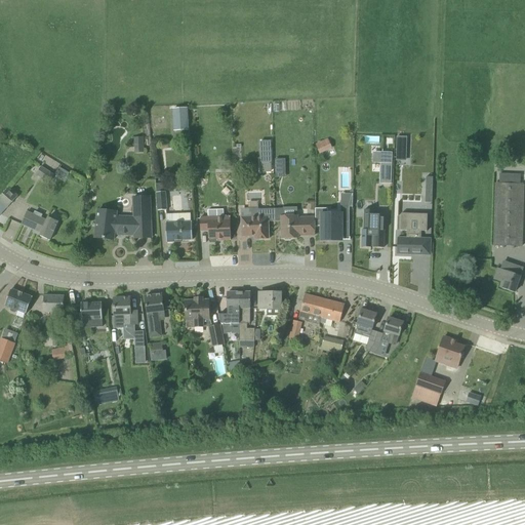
[(188,108),(172,109),(173,131),(189,130),(188,108)]
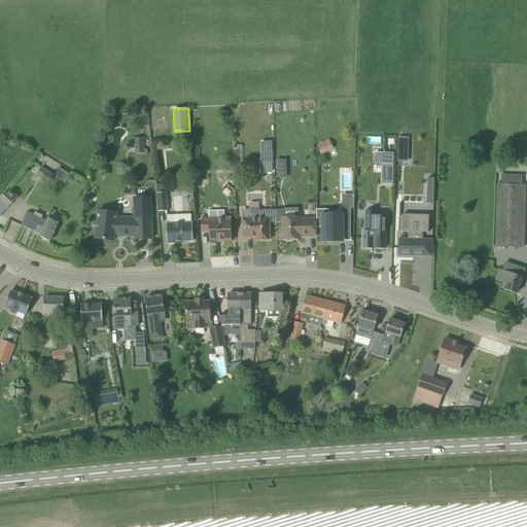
[(143,137),(134,138),(135,153),(144,152),(143,137)]
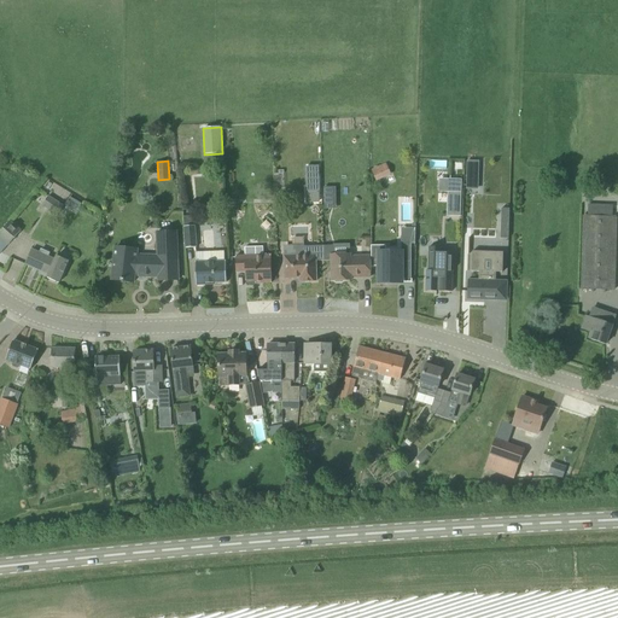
[(467,162),(466,190),(478,190),(479,162),(467,162)]
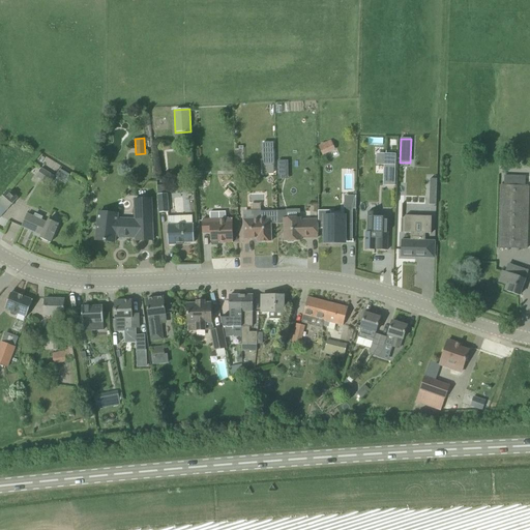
[(155,160),(164,160),(164,143),(154,143),(155,160)]
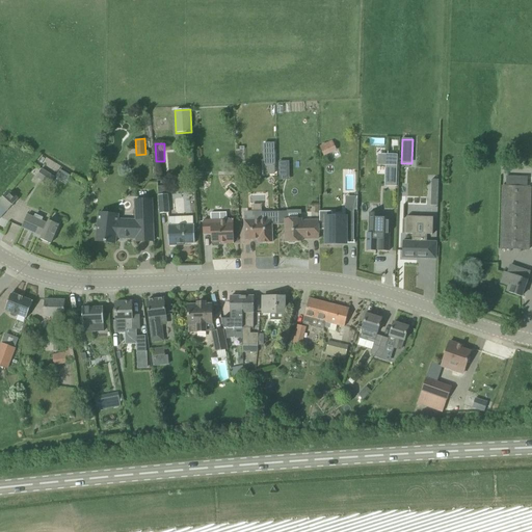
[(274,143),(263,143),(264,165),(274,165),(274,143)]
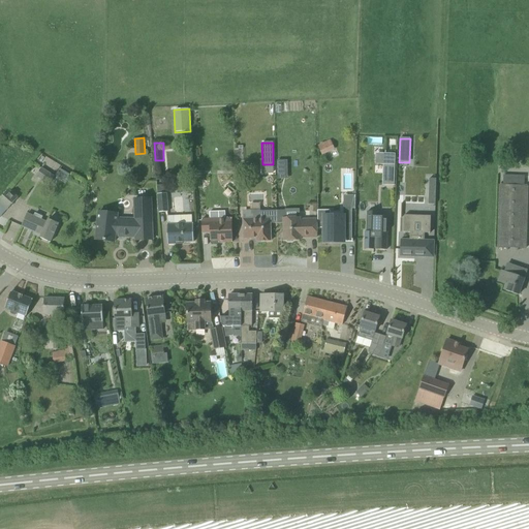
[(321,156),(329,153),(324,143),(317,146),(321,156)]
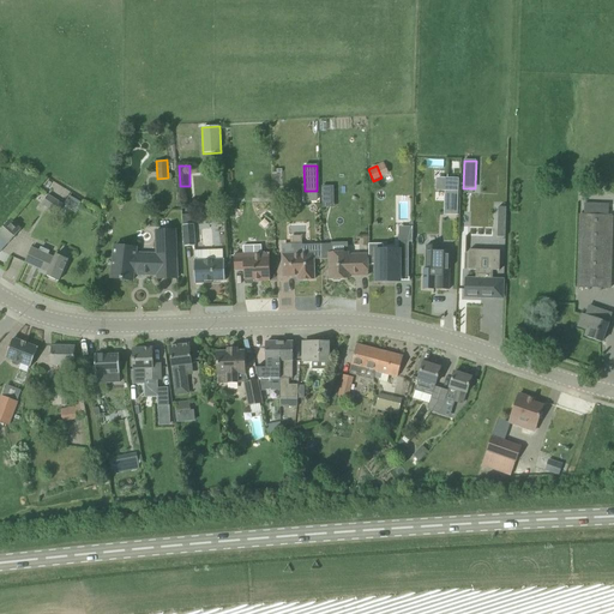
[(333,186),(321,187),(321,197),(333,197),(333,186)]
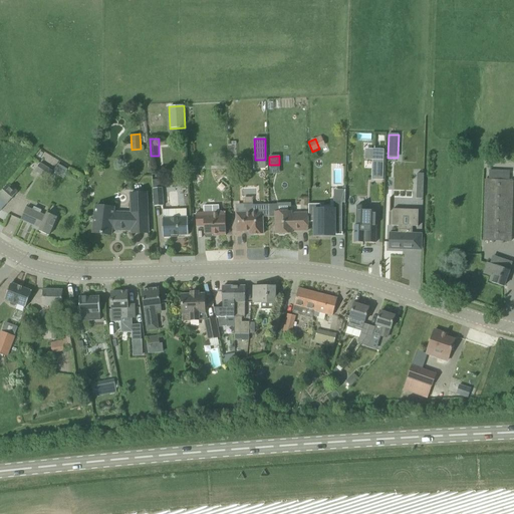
[(372,180),(383,180),(384,161),(373,160),(372,180)]
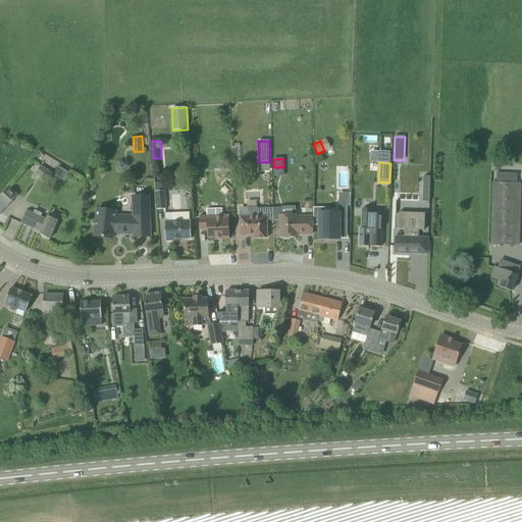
[(41,165),(36,173),(49,181),(54,173),(41,165)]
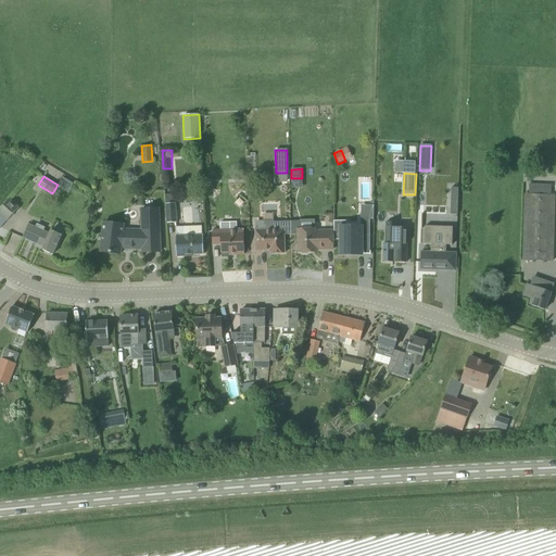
[(177,223),(174,194),(165,196),(166,203),(165,203),(167,224),(177,223)]
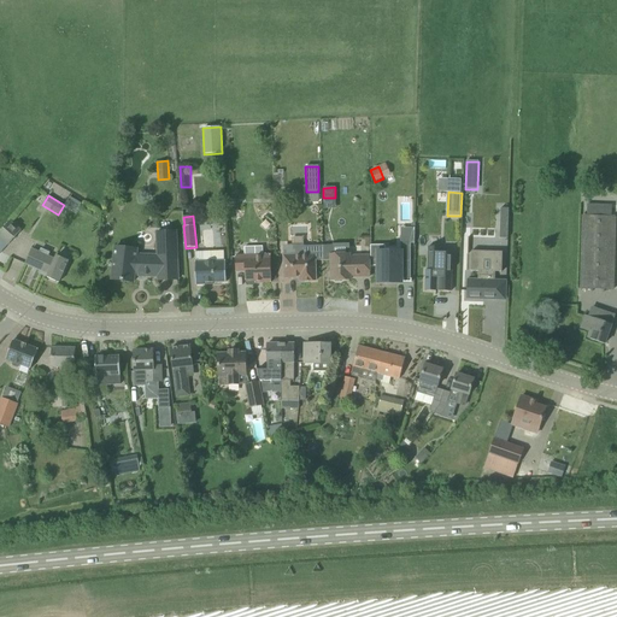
[(616,216),(604,216),(587,216),(582,216),(580,289),(613,291),(616,253),(616,216)]
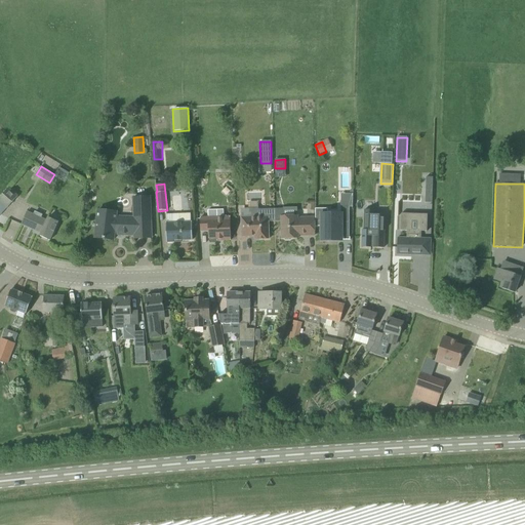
[(0,202),(6,208),(17,196),(8,188),(0,197),(0,202)]
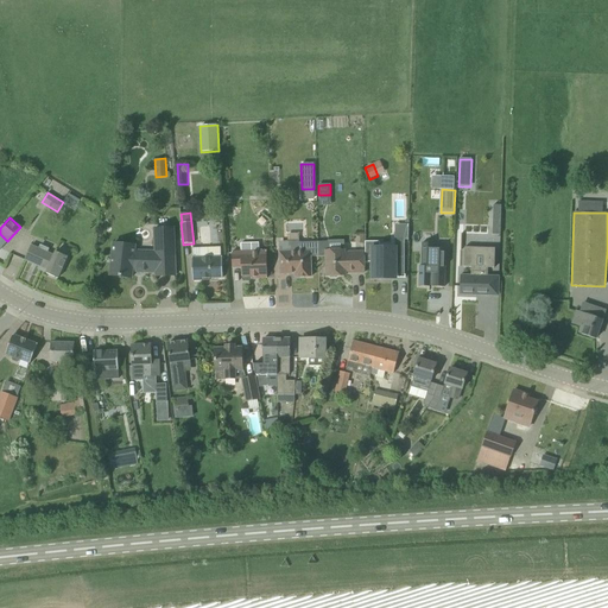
[(114,242),(112,264),(111,276),(132,278),(132,272),(156,272),(156,277),(176,276),(173,227),(154,228),(156,252),(134,252),(135,245),(114,242)]
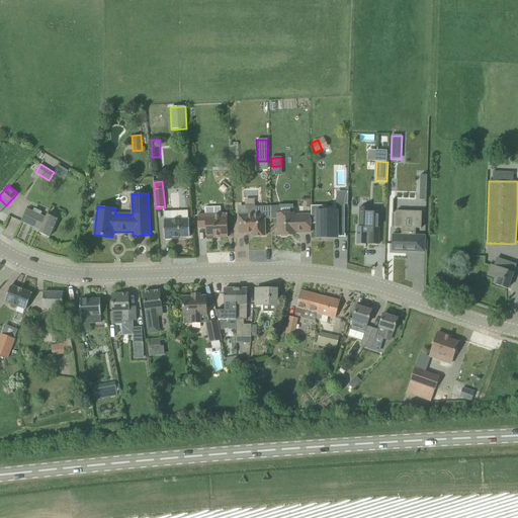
[(345,225),(344,204),(336,204),(336,211),(325,211),(323,211),(323,206),(315,206),(311,206),(312,224),(317,224),(318,237),(325,237),(325,235),(328,235),(337,235),(337,225),(345,225)]
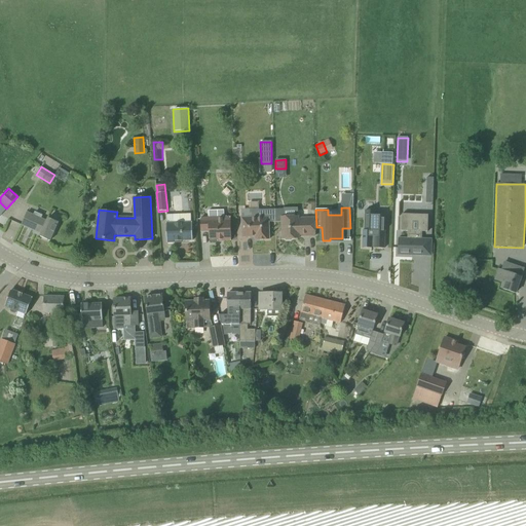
[(269,239),(268,222),(275,222),(275,210),(259,210),(259,209),(241,209),(241,220),(242,237),(255,236),(255,240),(269,239)]
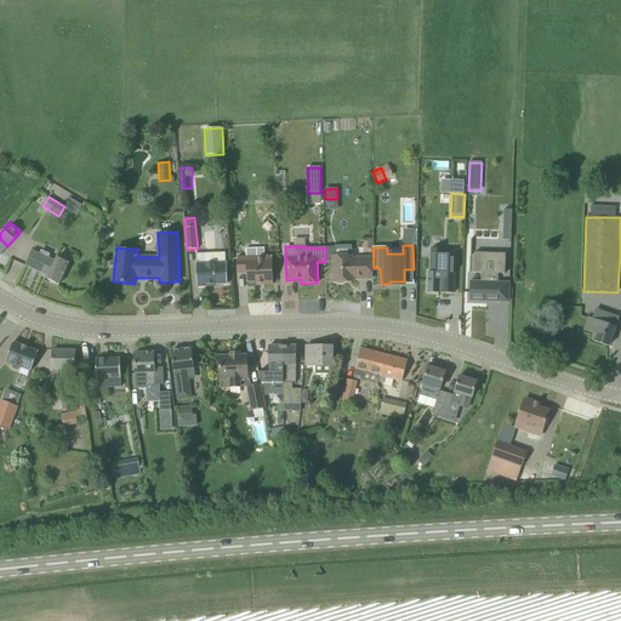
[(246,249),(246,257),(237,257),(237,273),(246,273),(246,283),(256,283),(256,285),(273,284),(272,256),(265,256),(265,249),(246,249)]
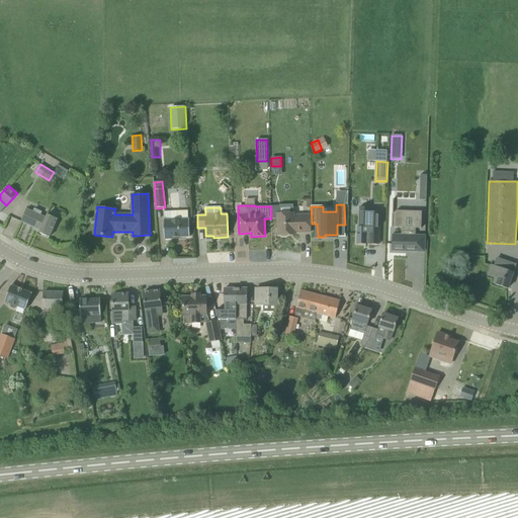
[(369,228),(368,244),(378,245),(379,212),(369,211),(369,207),(359,207),(359,228),(369,228)]
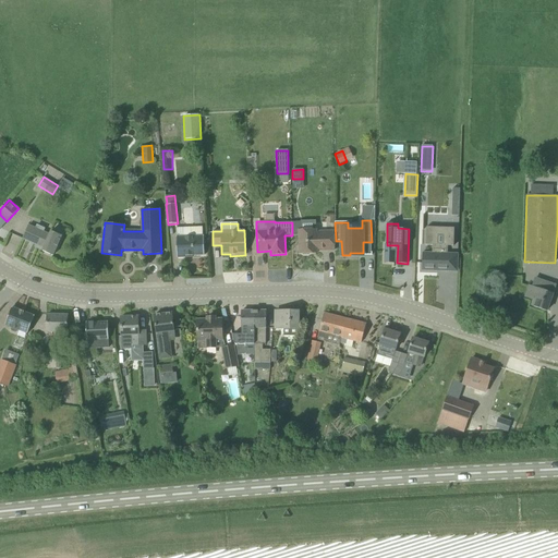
[(35,228),(28,225),(23,239),(44,249),(43,251),(53,256),(62,235),(51,231),(50,234),(44,232),(45,229),(37,225),(35,228)]
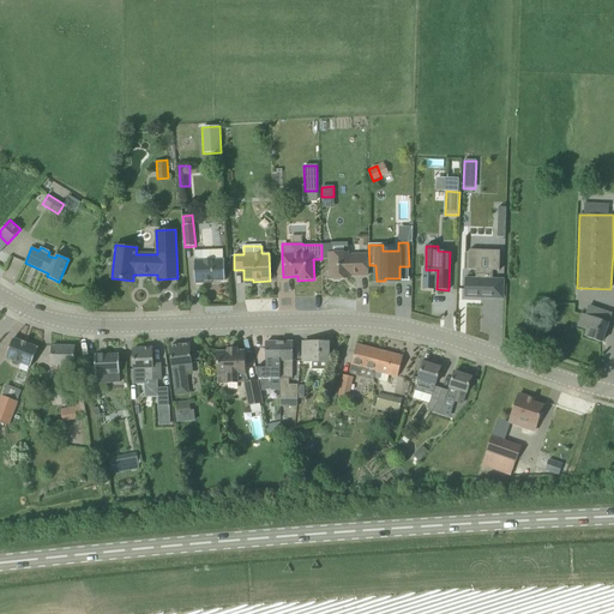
[(500,251),(487,251),(487,258),(469,258),(469,270),(476,270),(475,278),(469,278),(465,278),(464,298),(481,299),(481,296),(486,296),(486,299),(495,299),(495,280),(493,280),(493,271),(499,271),(500,251)]
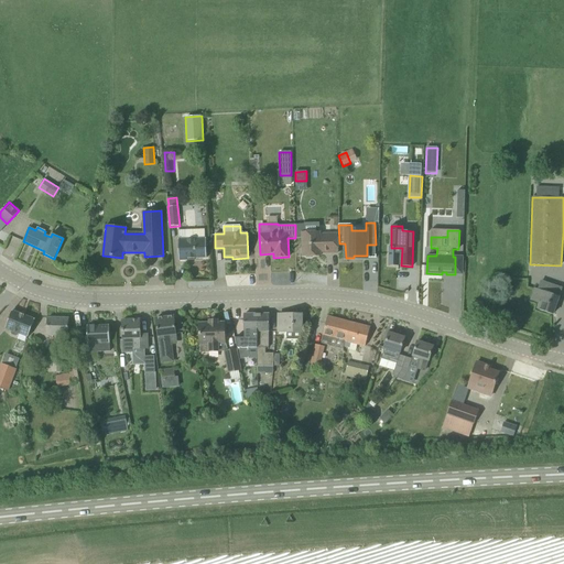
[(320,231),(302,232),(303,257),(305,257),(306,258),(312,258),(313,257),(315,256),(315,253),(338,252),(337,234),(320,235),(320,231)]
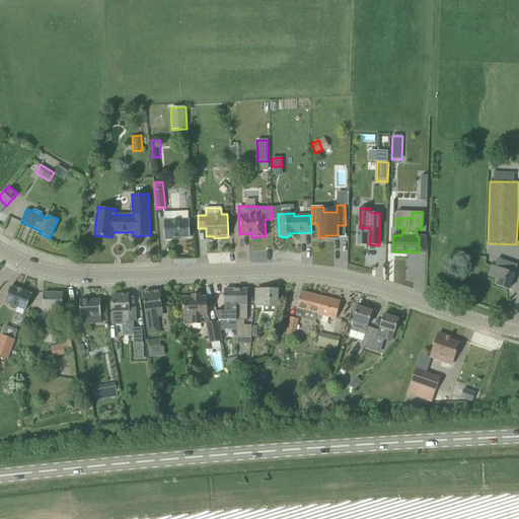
[(190,237),(190,219),(164,220),(164,240),(179,239),(178,238),(190,237)]
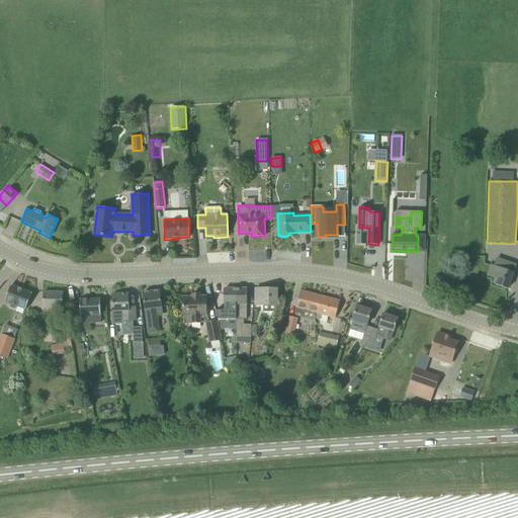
[(494,267),(491,266),(488,275),(496,278),(494,283),(508,288),(511,279),(513,280),(514,275),(513,274),(516,264),(505,260),(502,269),(494,267)]
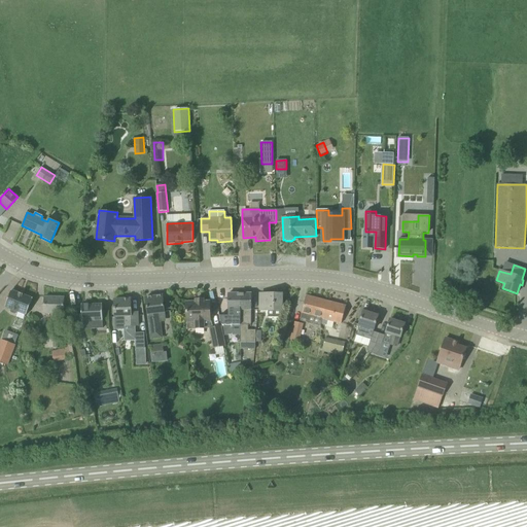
[(26,315),(33,299),(11,290),(5,307),(10,309),(10,311),(11,313),(14,315),(16,314),(18,312),(26,315)]
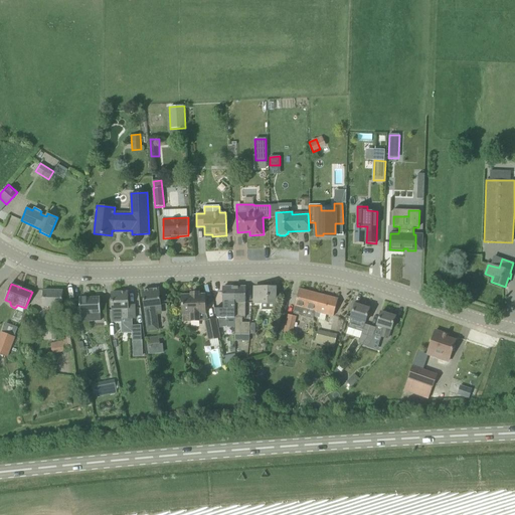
[(234,308),(234,287),(223,287),(223,310),(215,310),(219,329),(228,327),(228,318),(233,318),(233,308),(234,308)]
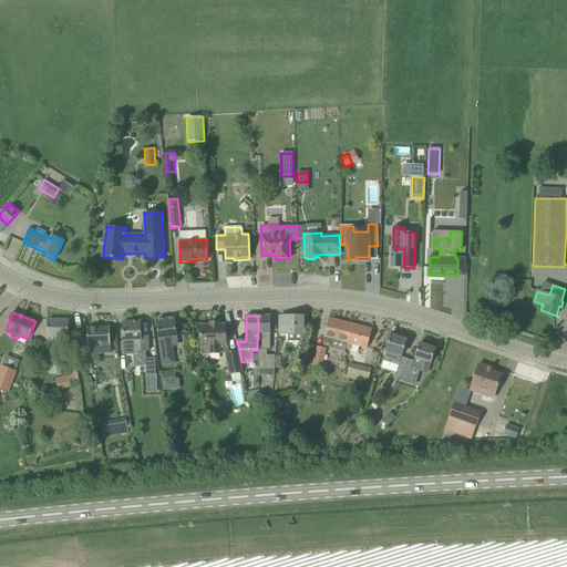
[(257,339),(257,350),(259,350),(259,375),(275,377),(275,369),(275,368),(275,356),(267,356),(267,350),(270,350),(270,333),(270,316),(258,316),(258,339),(257,339)]
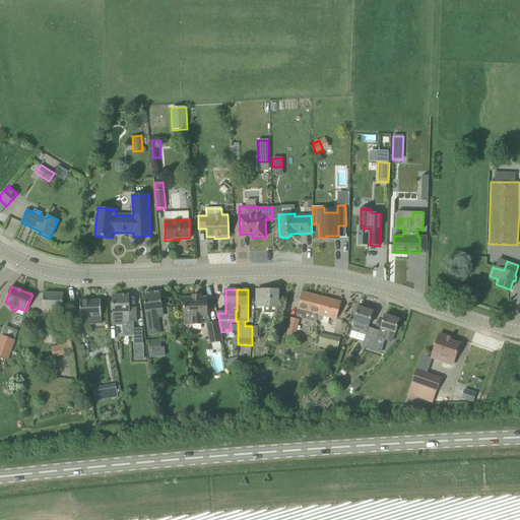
[(277,307),(278,307),(278,290),(257,289),(257,307),(264,307),(264,314),(277,314),(277,307)]
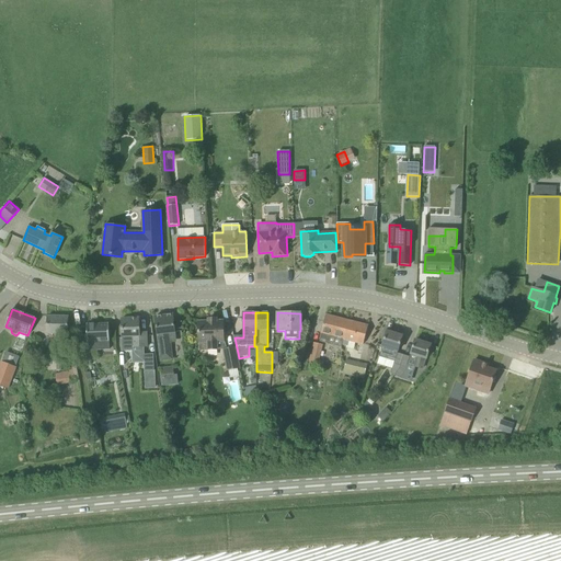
[(175,340),(175,333),(173,315),(156,317),(158,335),(159,335),(162,362),(173,359),(171,340),(175,340)]
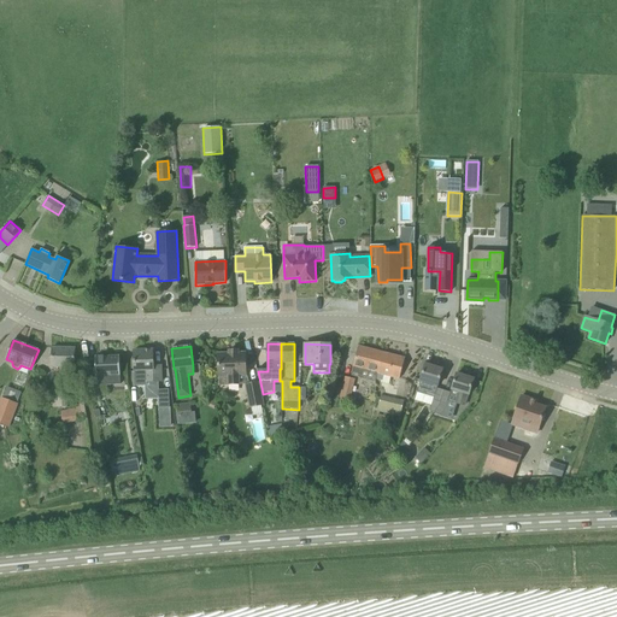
[(376,380),(377,380),(383,353),(358,346),(353,368),(351,376),(376,382),(376,380)]
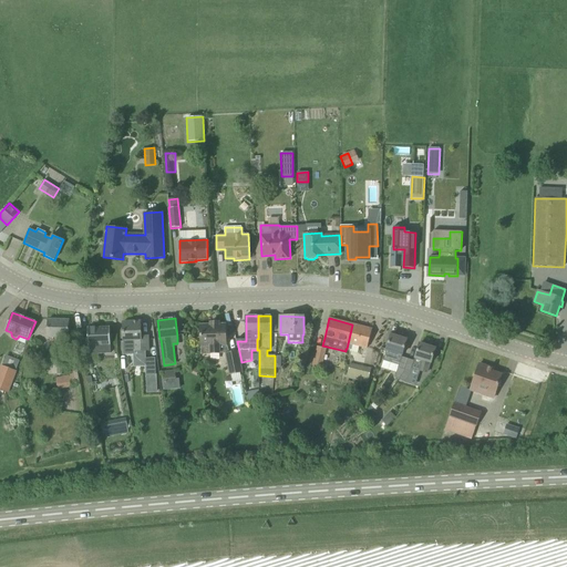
[(49,319),(48,337),(57,338),(55,356),(58,356),(58,374),(68,374),(68,372),(69,372),(69,371),(75,370),(75,360),(68,359),(69,320),(49,319)]
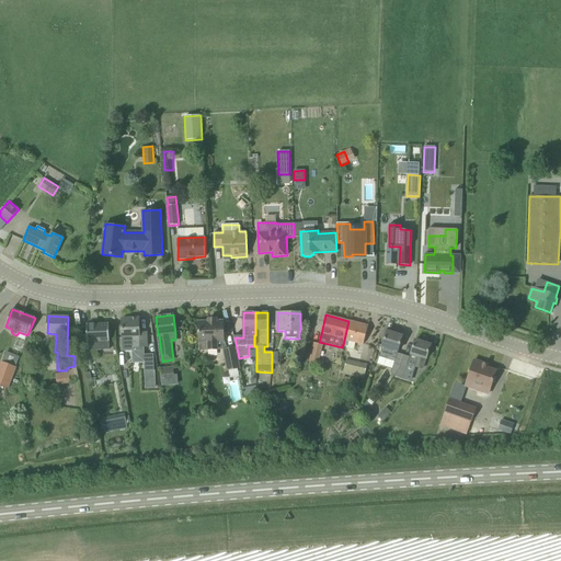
[(139,333),(139,329),(139,318),(122,319),(122,338),(123,338),(123,351),(133,351),(133,347),(147,347),(147,332),(139,333)]
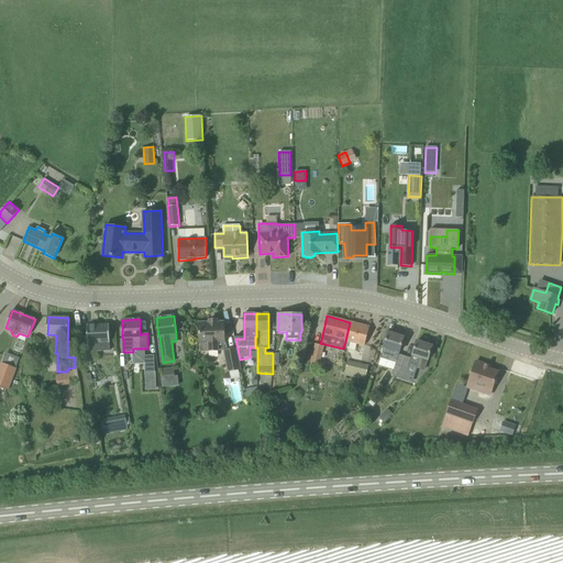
[(218,343),(224,343),(223,322),(218,322),(217,320),(211,320),(209,320),(209,322),(199,323),(199,334),(198,334),(198,342),(199,342),(200,344),(200,352),(218,351),(218,343)]
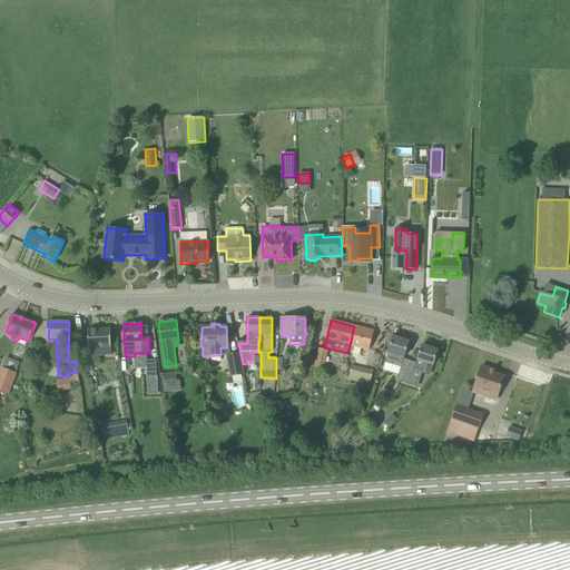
[(374,331),(354,326),(349,351),(353,352),(354,346),(369,351),(374,331)]
